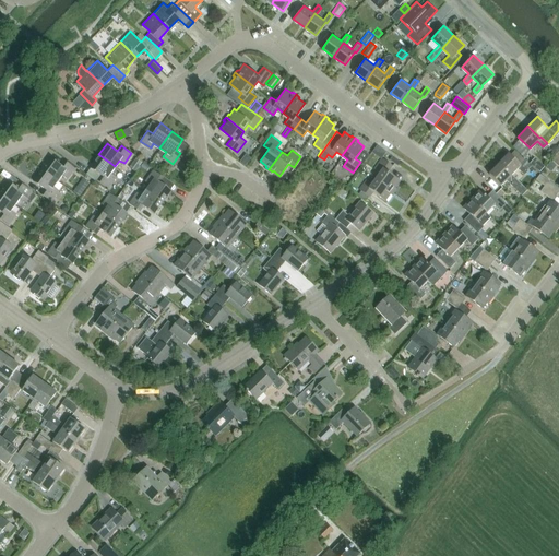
[(524,157),(520,163),(509,152),(499,162),(511,174),(518,166),(524,173),(528,168),(527,168),(531,164),(524,157)]
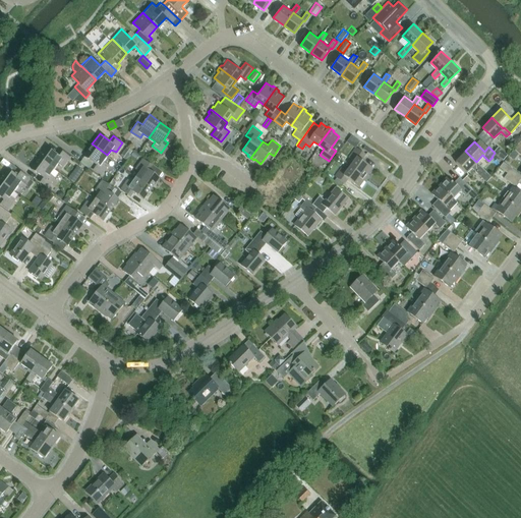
[(103,161),(107,155),(92,144),(84,155),(95,162),(91,166),(101,173),(108,164),(103,161)]
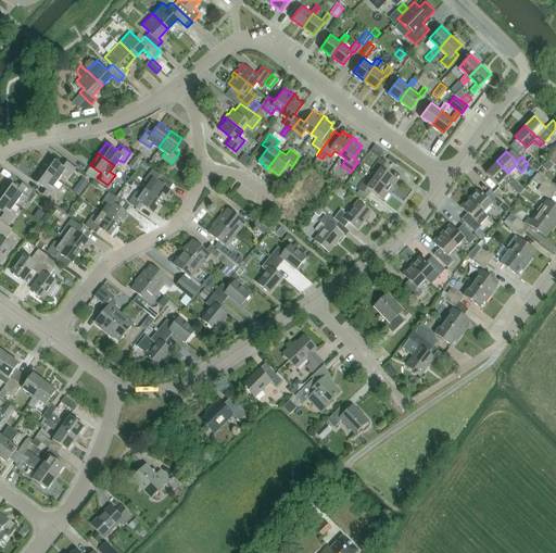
[(133,160),(138,164),(141,159),(136,154),(133,160)]
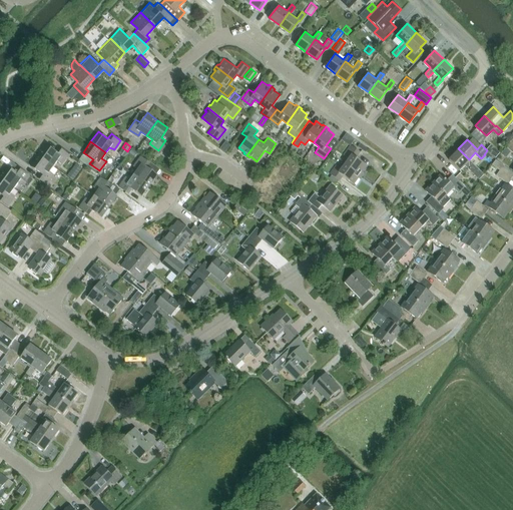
[(172,142),(168,147),(173,150),(177,146),(172,142)]
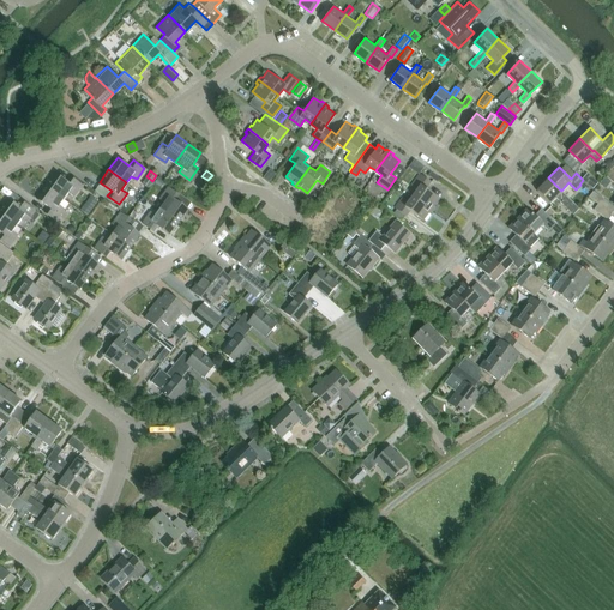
[(431,170),(428,174),(438,180),(440,177),(431,170)]
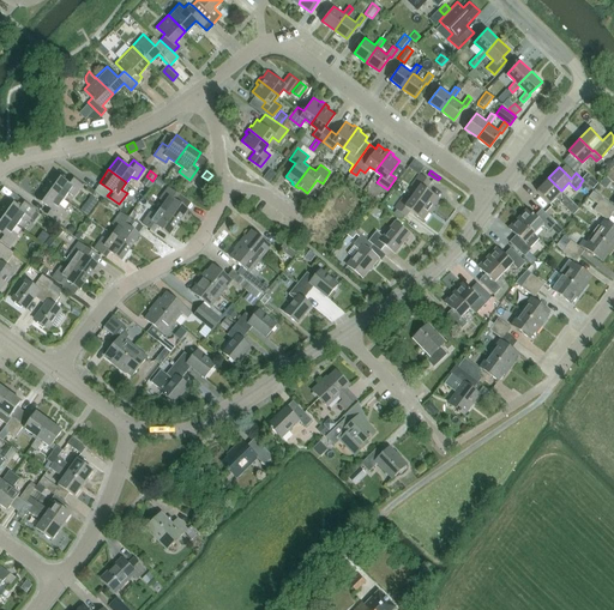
[(597,180),(585,170),(581,176),(593,187),(597,180)]
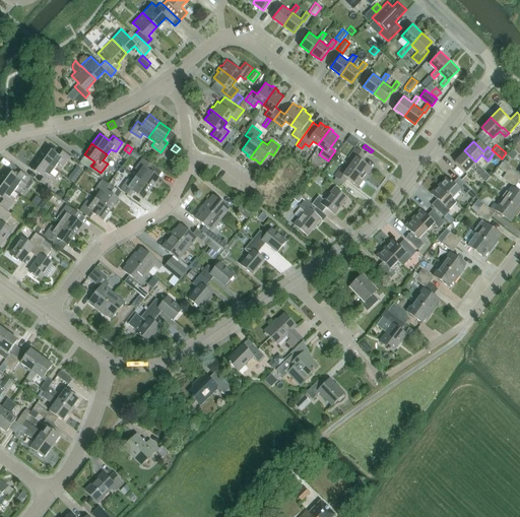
[(62,165),(69,155),(59,148),(56,152),(47,145),(39,155),(54,167),(58,162),(62,165)]
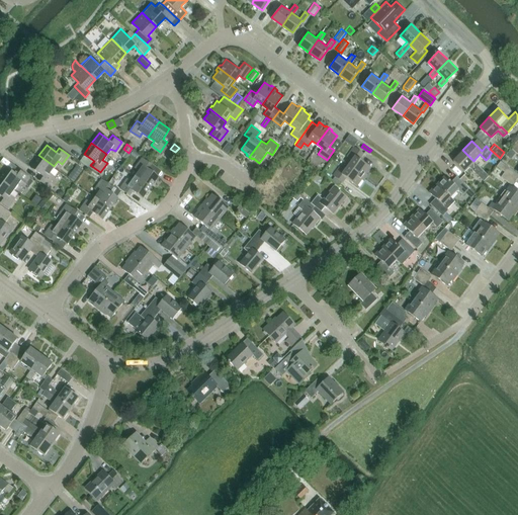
[(366,172),(370,166),(359,158),(363,152),(354,145),(346,155),(352,159),(348,164),(365,176),(367,173),(366,172)]
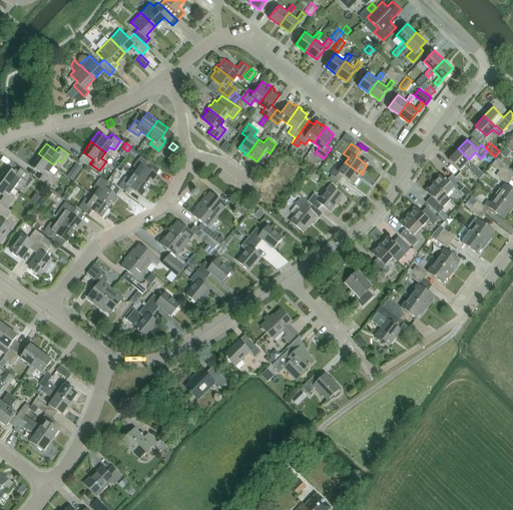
[(483,172),(469,159),(458,148),(449,157),(460,168),(464,164),(478,177),(483,172)]
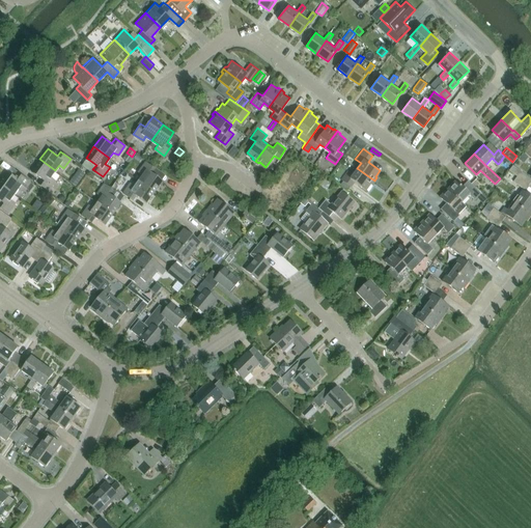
[(51,176),(55,170),(39,159),(32,170),(42,177),(38,182),(49,189),(55,179),(51,176)]
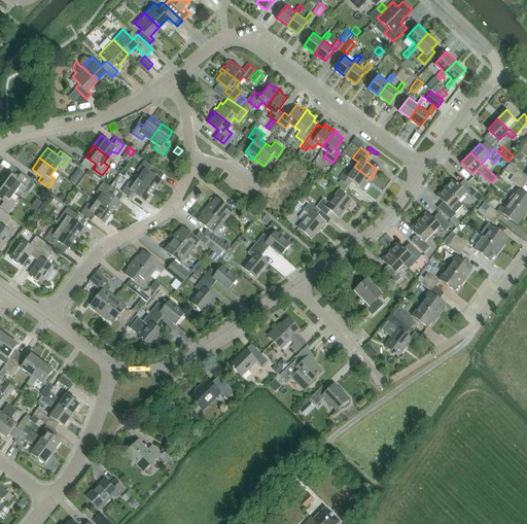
[(153,188),(161,178),(150,171),(153,166),(144,159),(137,169),(141,172),(137,177),(153,188)]
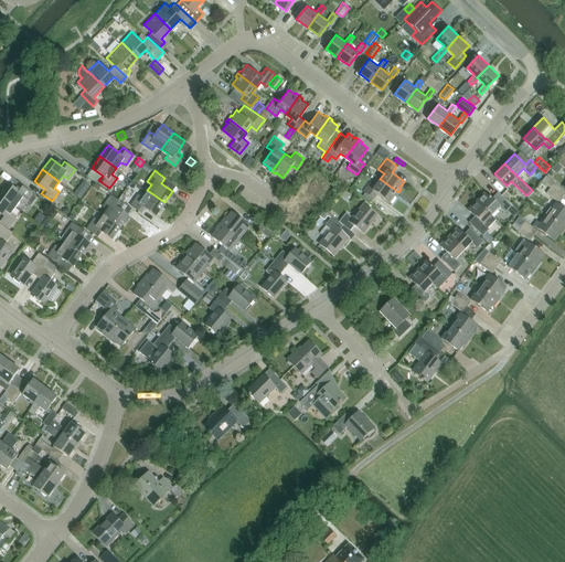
[(563,194),(564,191),(564,188),(545,173),(542,179),(551,186),(563,194)]
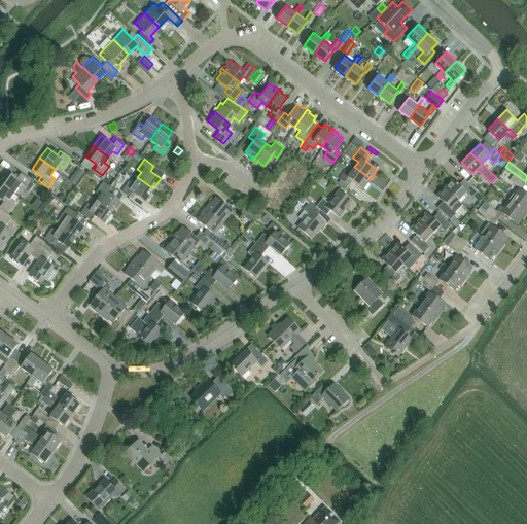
[(174,163),(168,171),(174,175),(180,167),(174,163)]
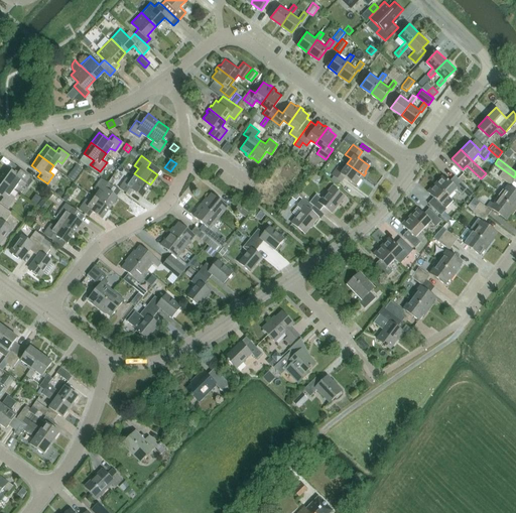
[(337,183),(340,179),(341,179),(345,175),(356,183),(360,177),(362,178),(364,175),(347,163),(343,168),(338,164),(331,172),(333,174),(330,177),(335,181),(337,183)]
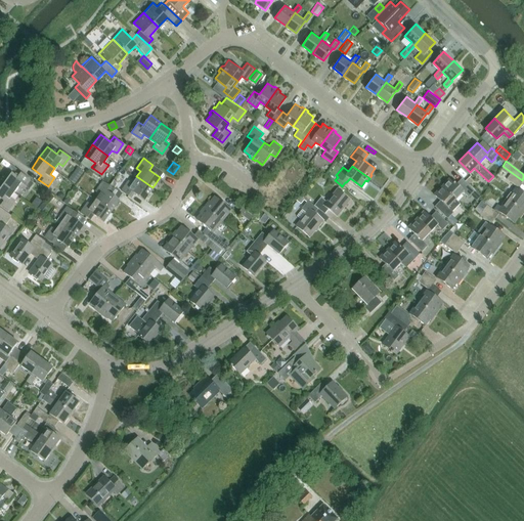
[(23,187),(30,178),(20,171),(16,176),(7,169),(0,177),(0,179),(14,190),(18,184),(23,187)]
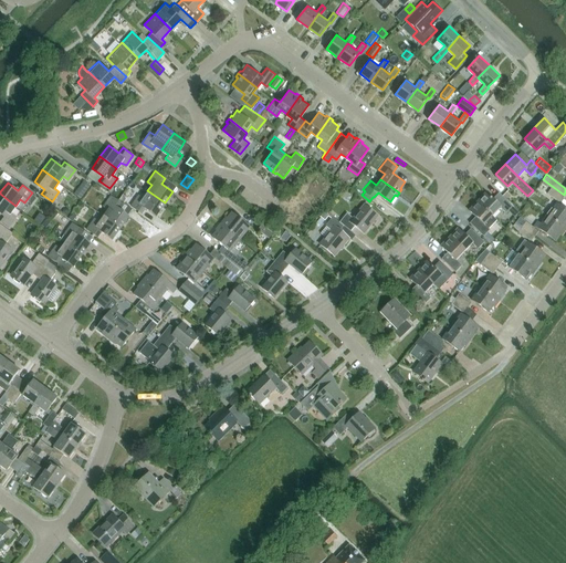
[(81,198),(86,190),(79,186),(74,193),(81,198)]
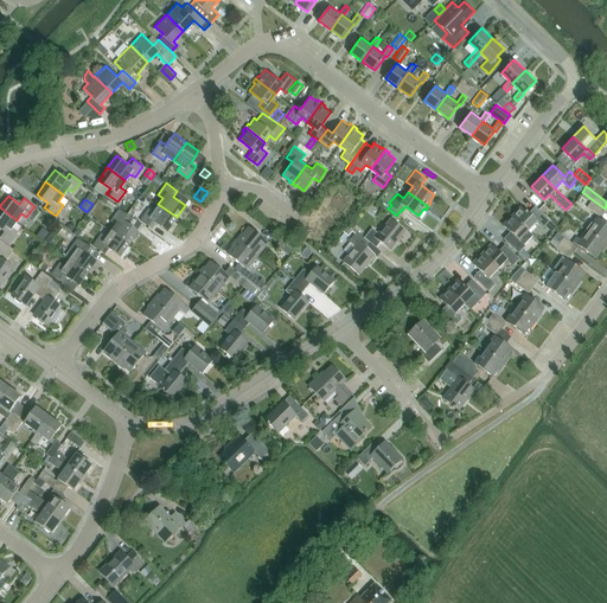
[(600,215),(605,209),(592,199),(587,205),(600,215)]
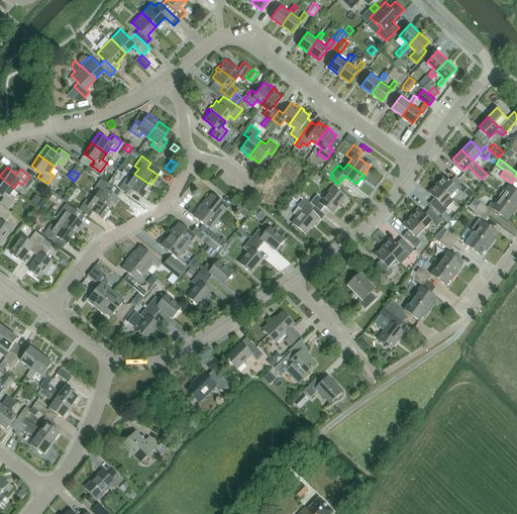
[(142,196),(150,185),(134,174),(130,180),(126,177),(119,186),(129,193),(132,189),(142,196)]
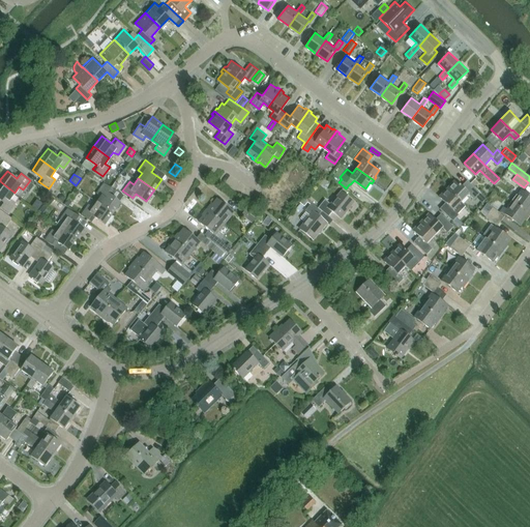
[(474,198),(480,192),(467,179),(462,184),(454,178),(447,186),(461,200),(469,193),(474,198)]
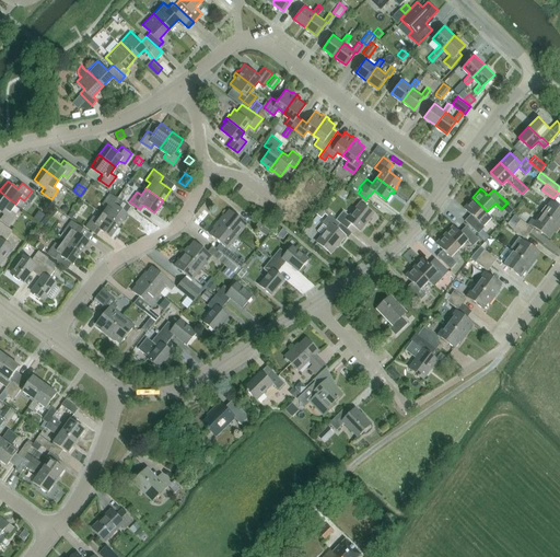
[(11,210),(15,204),(0,192),(0,209),(1,210),(0,212),(0,217),(9,223),(15,213),(11,210)]
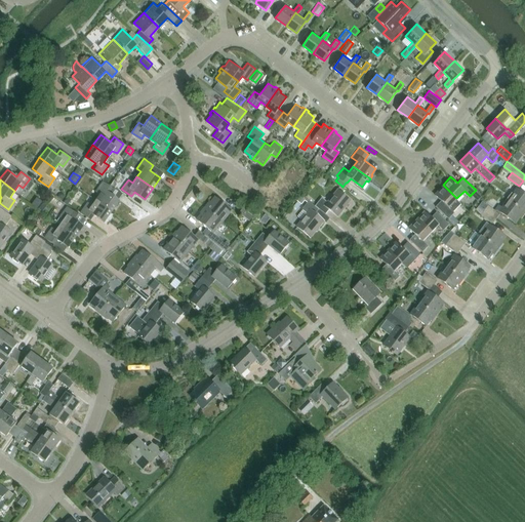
[(112,209),(119,199),(109,192),(112,187),(103,181),(95,190),(99,193),(95,198),(112,209)]
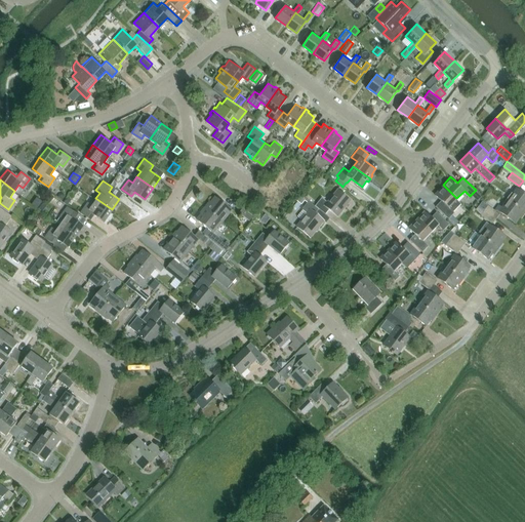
[(456,198),(443,185),(435,193),(441,199),(436,205),(448,217),(454,211),(453,209),(460,202),(456,198)]
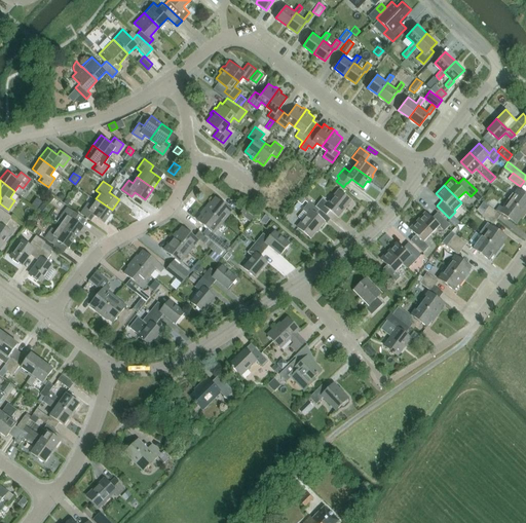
[(525,192),(517,187),(509,198),(525,211),(525,210),(525,192)]
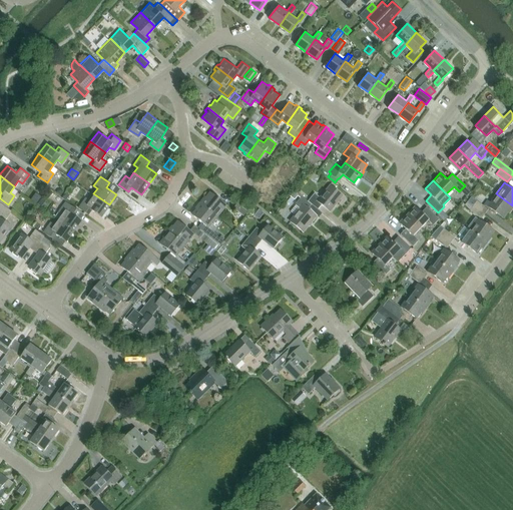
[(330,209),(343,193),(335,186),(330,183),(320,195),(315,191),(308,199),(312,202),(318,207),(322,203),(330,209)]
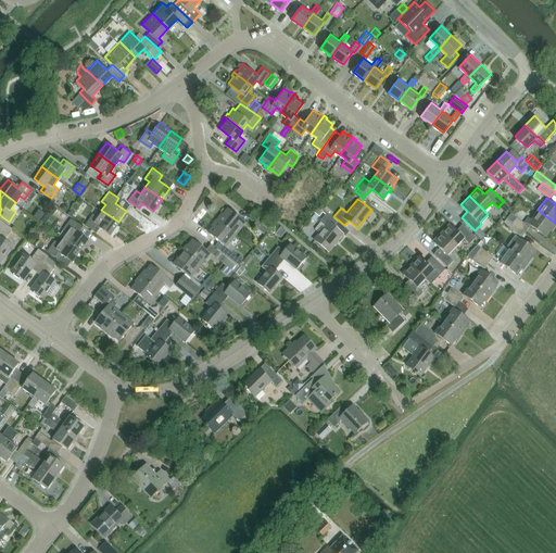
[(319,214),(324,209),(318,204),(314,211),(319,214)]
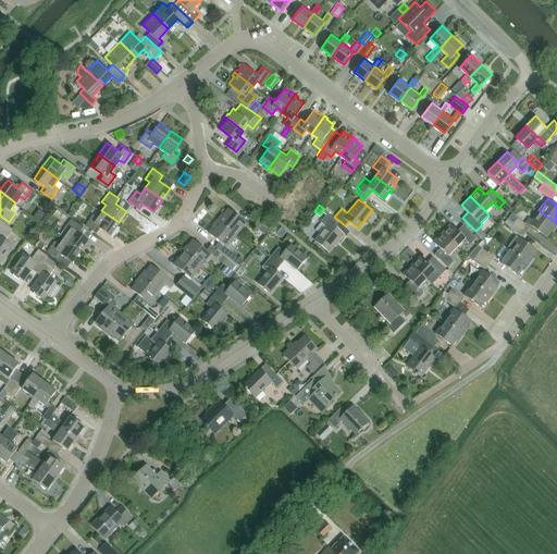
[(236,233),(246,221),(229,207),(223,213),(222,212),(218,218),(236,233)]
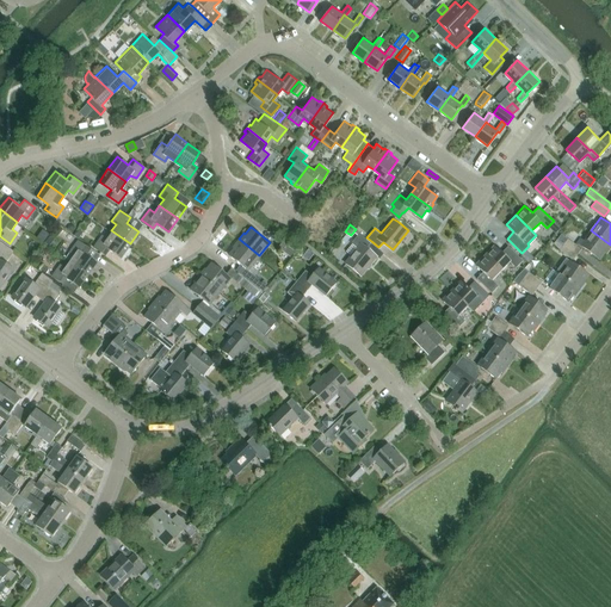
[(121,256),(130,243),(111,230),(106,237),(102,234),(94,245),(105,253),(109,248),(121,256)]
